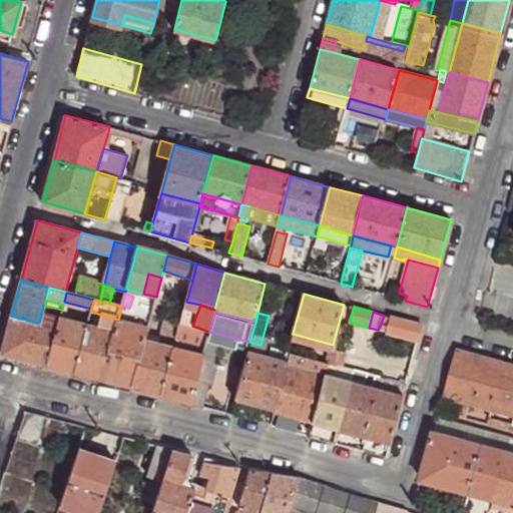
[(117,322),(118,320),(101,315),(97,328),(114,333),(117,322)]
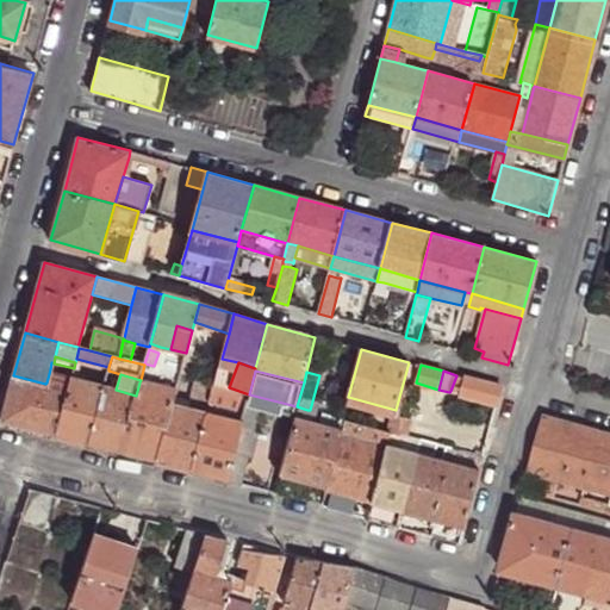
[(68,390),(47,383),(45,384),(13,375),(1,421),(56,435),(68,390)]
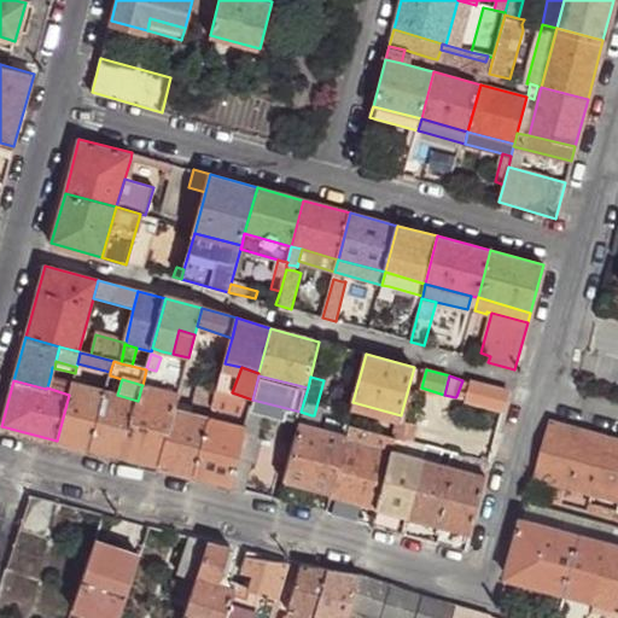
[(470,382),(462,380),(456,396),(465,398),(470,382)]
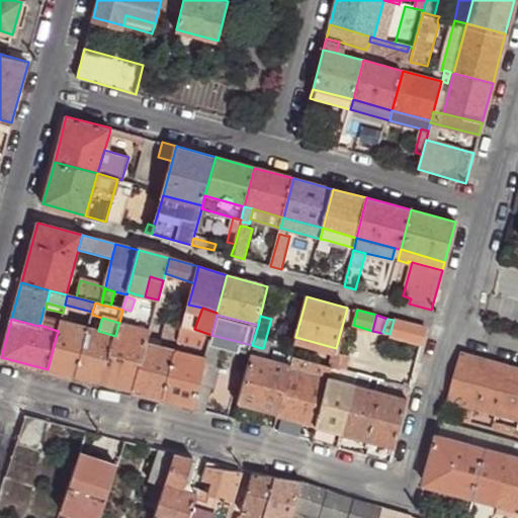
[(426,329),(394,320),(390,334),(423,343),(426,329)]
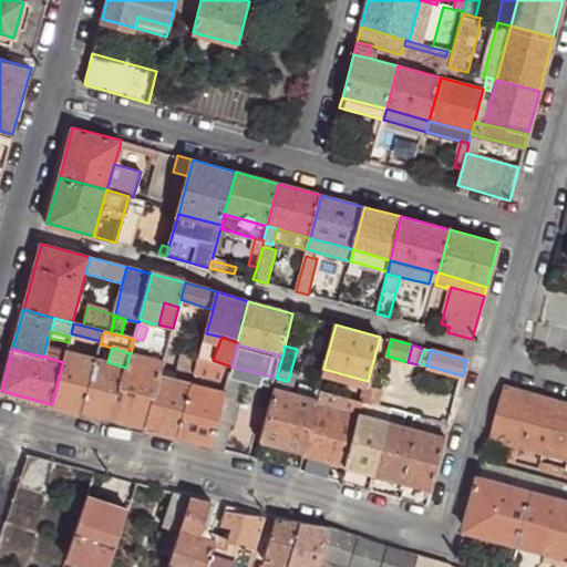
[(96,359),(66,351),(63,362),(52,404),(82,413),(96,359)]
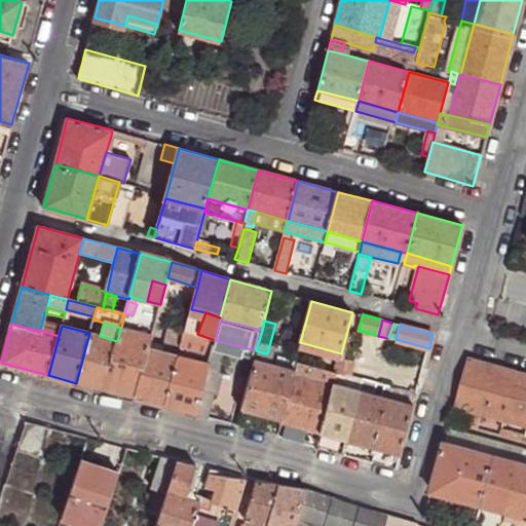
[(151,337),(120,330),(117,341),(105,390),(135,399),(148,348),(151,337)]
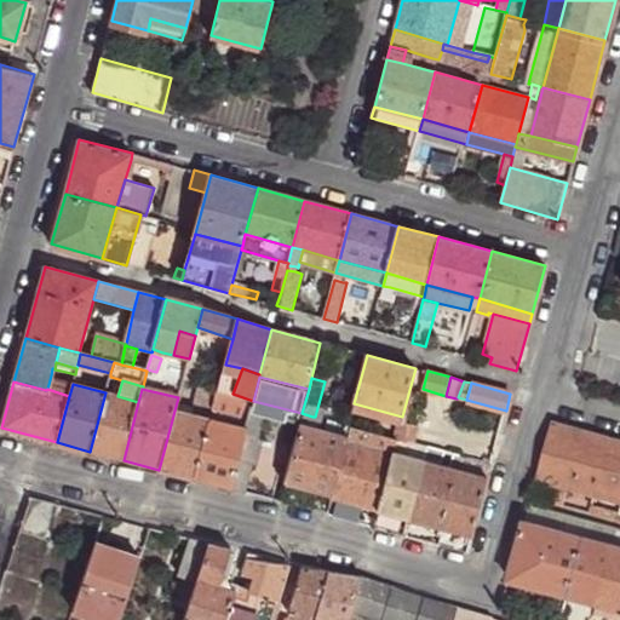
[(409,390),(402,417),(401,423),(406,424),(415,391),(409,390)]
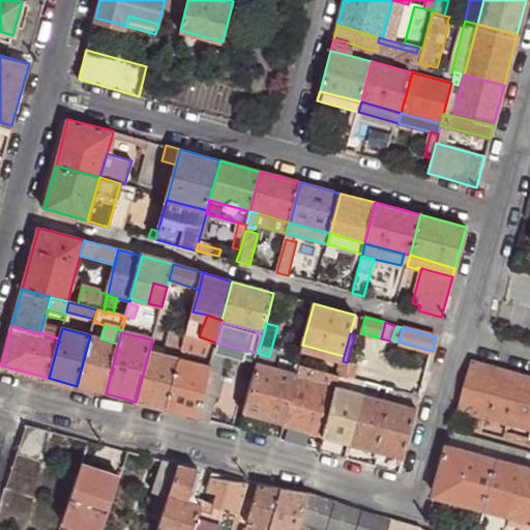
[(100,339),(90,335),(77,386),(106,393),(118,344),(100,339)]
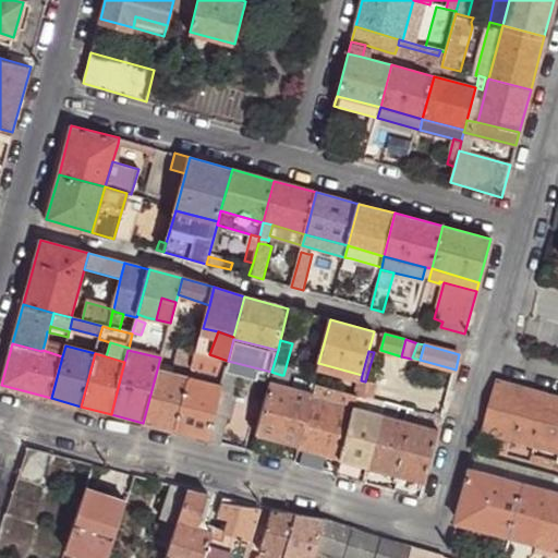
[(318,363),(317,368),(358,379),(361,380),(362,375),(318,363)]
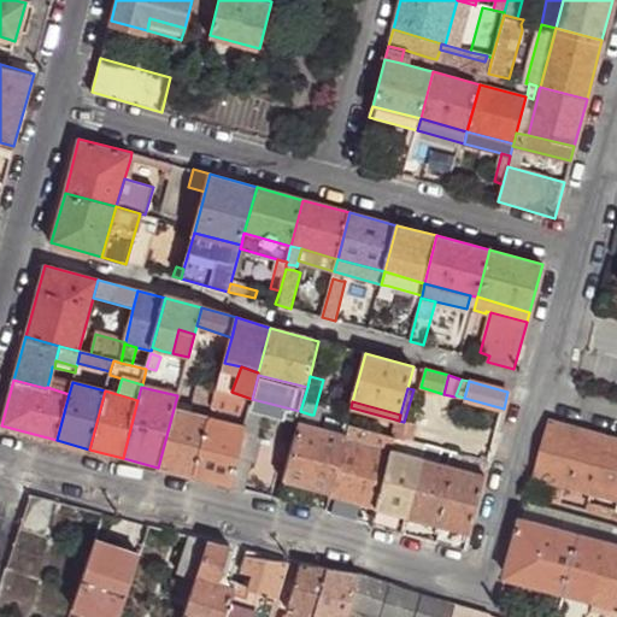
[(194,477),(210,418),(174,409),(158,468),(194,477)]
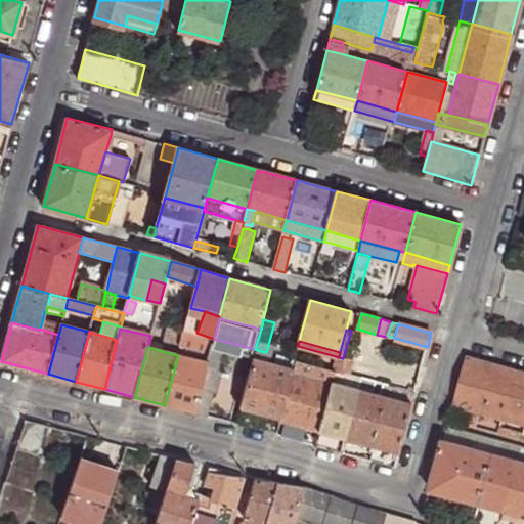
[(264,352),(255,349),(253,358),(262,360),(264,352)]
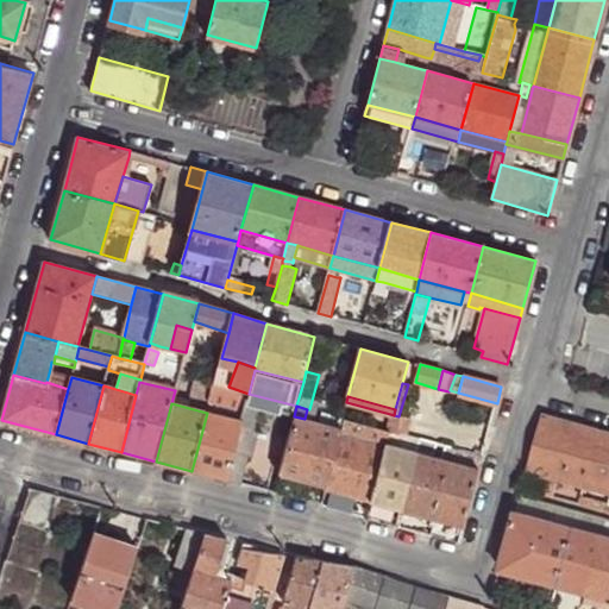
[(344,420),(378,428),(381,418),(345,408),(343,418),(341,419),(344,420)]
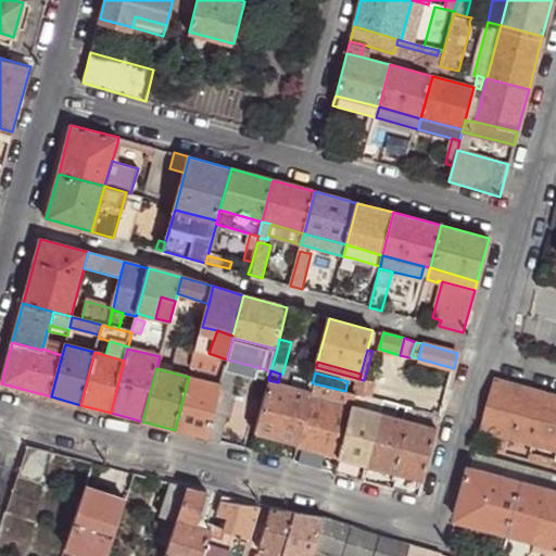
[(219,387),(189,377),(175,430),(206,439),(219,387)]
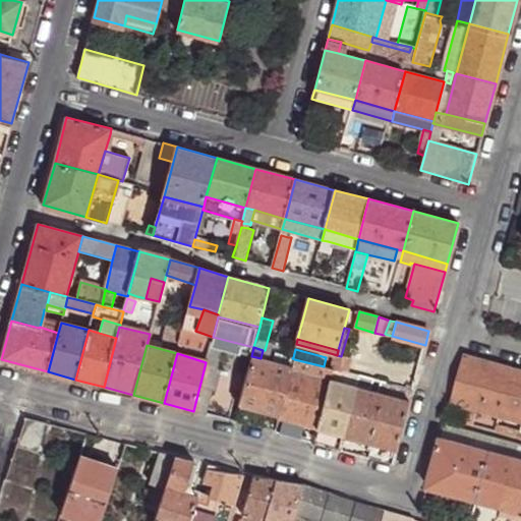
[(335,369),(348,373),(351,359),(341,356),(337,355),(334,354),(331,368),(335,369)]
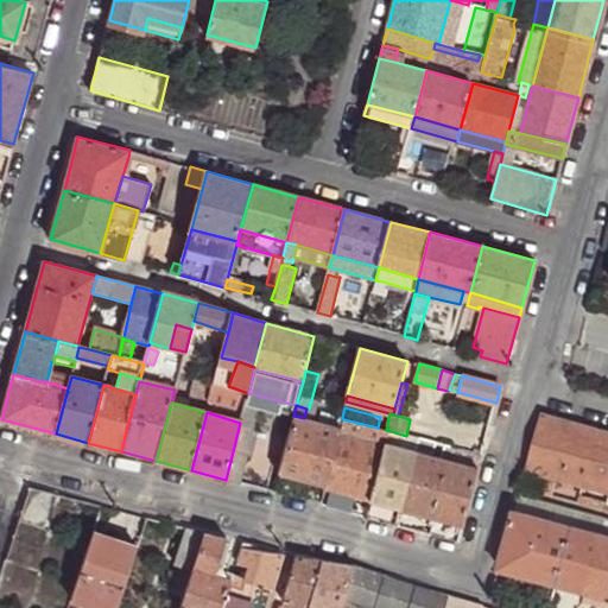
[(555,479),(584,487),(600,430),(543,415),(527,470),(555,479)]
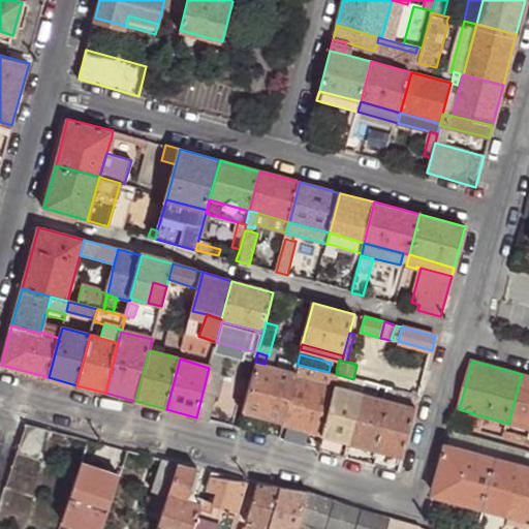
[(265,364),(255,362),(251,379),(246,400),(242,412),(259,417),(273,366),(265,364)]
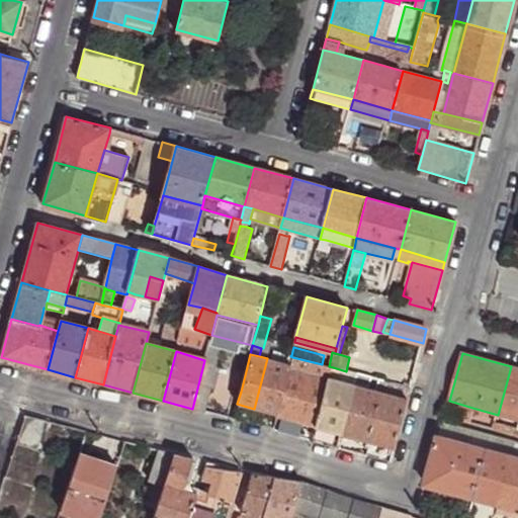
[(291,364),(292,357),(290,356),(291,355),(286,354),(283,363),(291,364)]
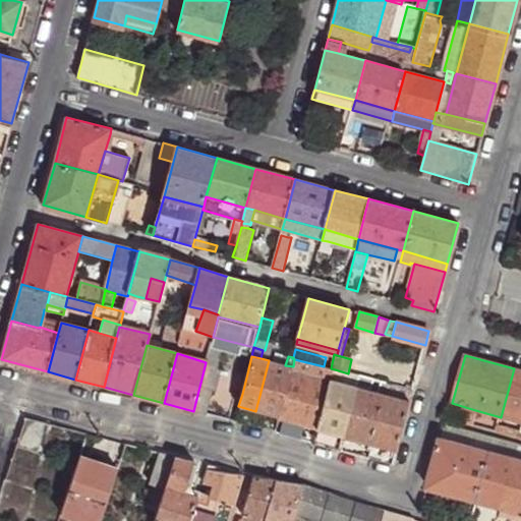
[(331,380),(335,369),(331,368),(324,366),(294,359),(293,366),(292,368),(326,378),(331,380)]
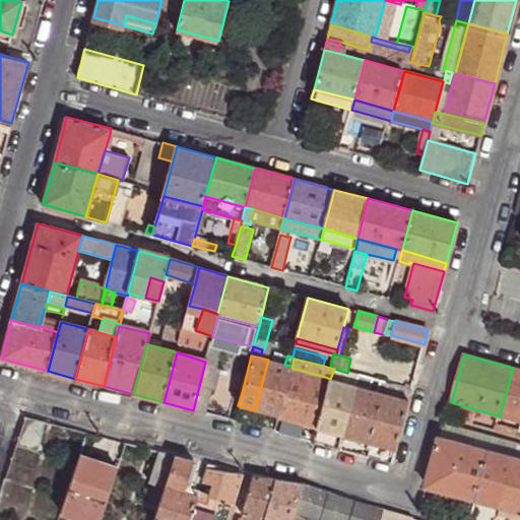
[(284,365),(268,360),(255,410),(278,415),(290,373),(291,368),(293,366),(284,365)]
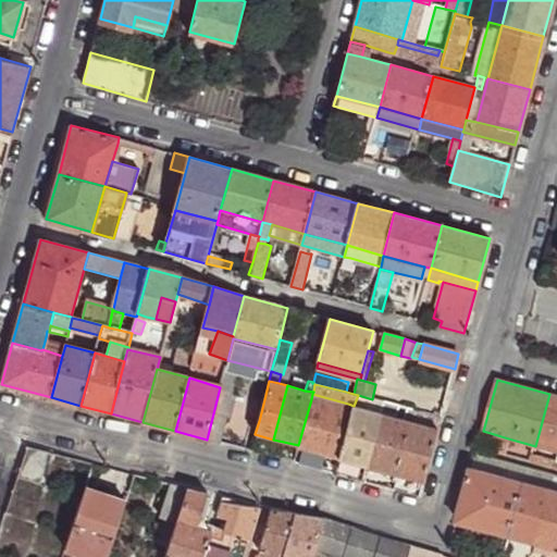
[(220,387),(207,440),(245,449),(252,419),(259,421),(264,399),(221,386),(220,387)]
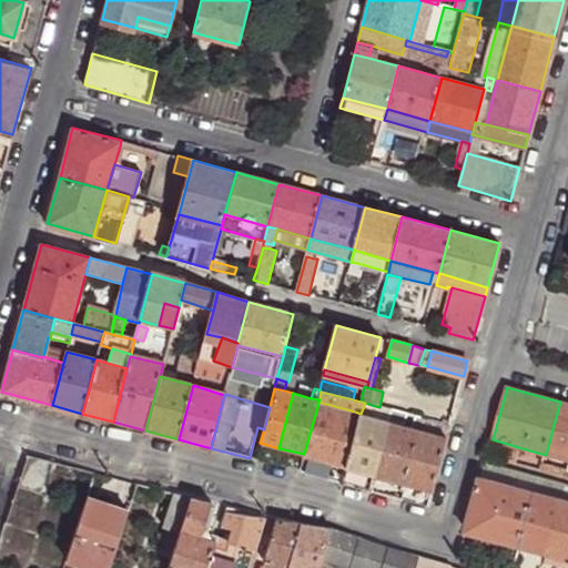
[(567,404),(560,402),(546,455),(567,460),(567,404)]
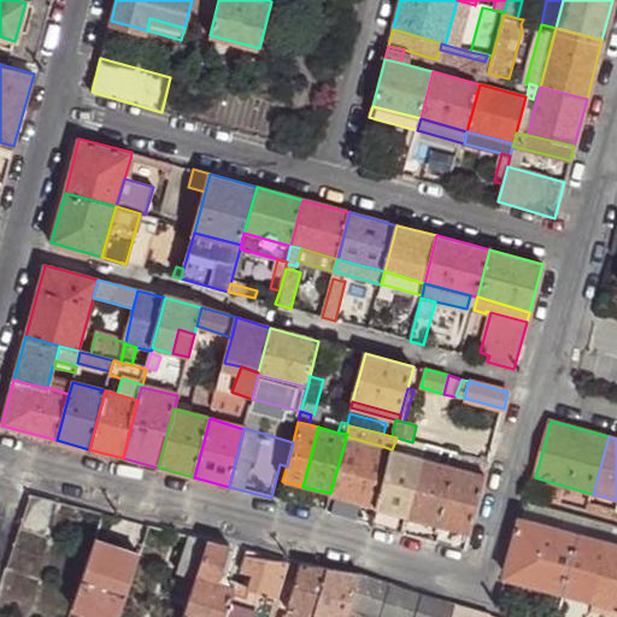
[(422,458),(424,446),(412,442),(397,438),(392,450),(422,458)]
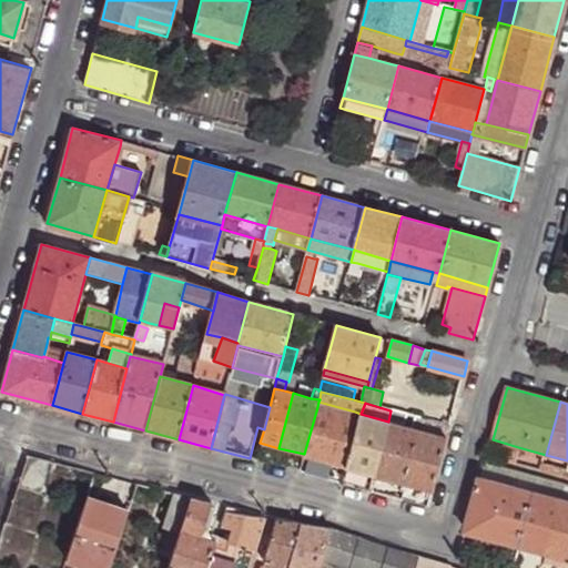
[(346,468),(359,418),(354,417),(317,407),(304,454),(304,457),(340,467),(346,468)]
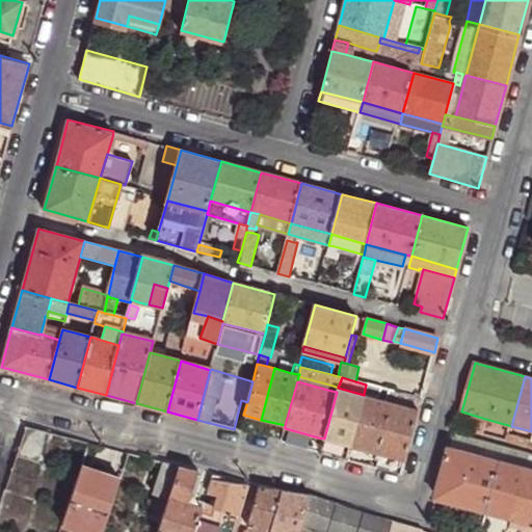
[(364,395),(338,388),(337,392),(324,439),(345,445),(350,446),(364,395)]
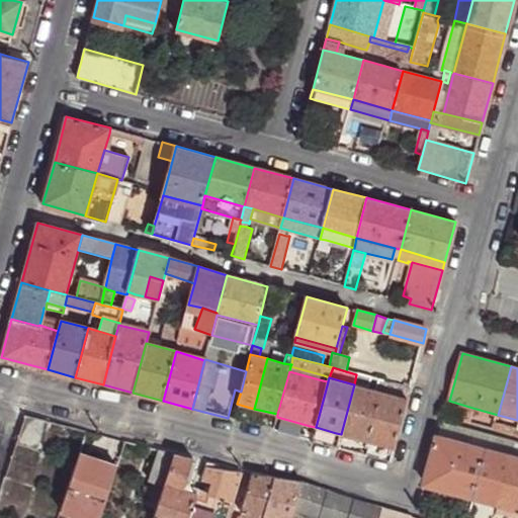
[(389,390),(391,383),(383,381),(382,387),(389,390)]
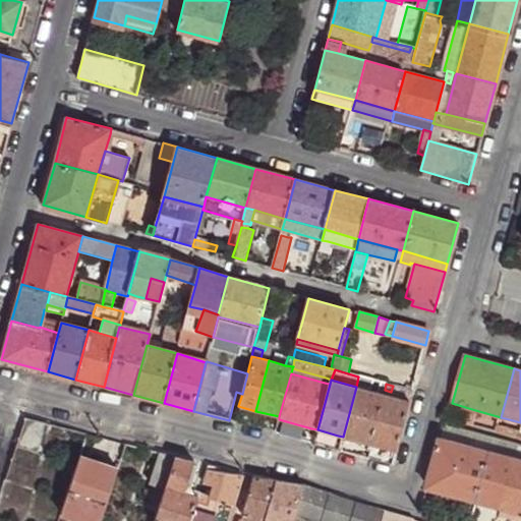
[(383,394),(356,387),(343,437),(369,444),(383,394)]
